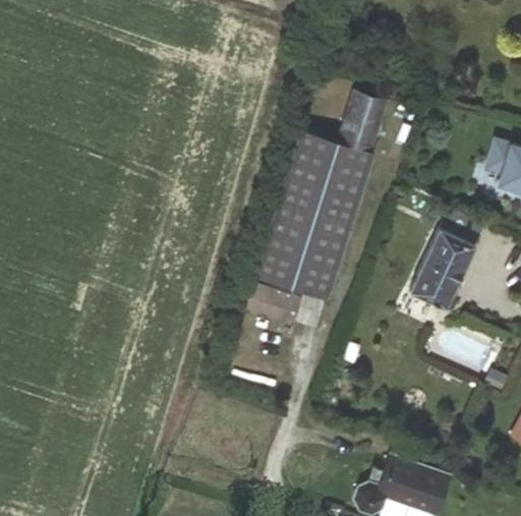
[(338,145),(370,155),(388,103),(355,93),(338,145)]
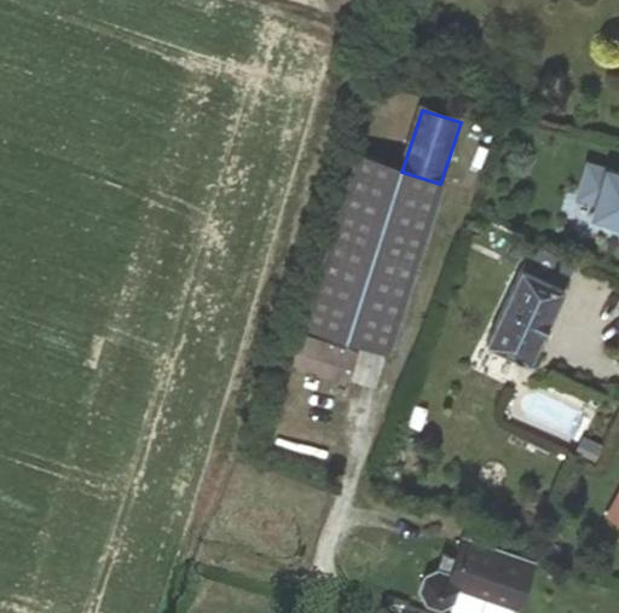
[(388,357),(444,185),(440,184),(401,172),(357,157),(301,329),(388,357)]
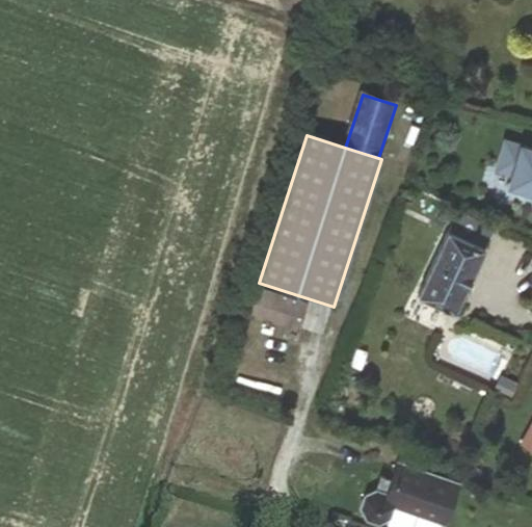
[(531,155),(504,146),(495,175),(511,180),(508,191),(531,199),(531,155)]
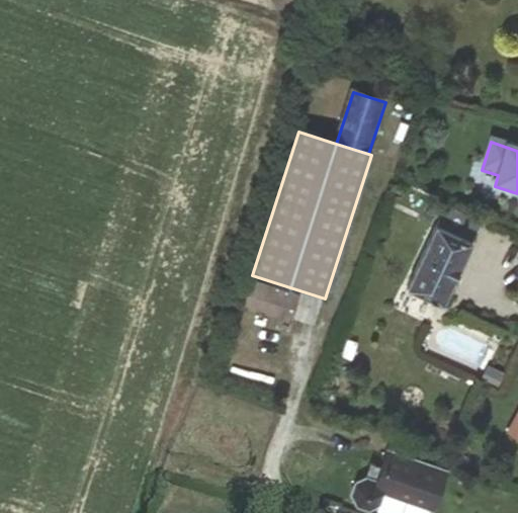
[(409,291),(443,308),(481,228),(445,211),(409,291)]
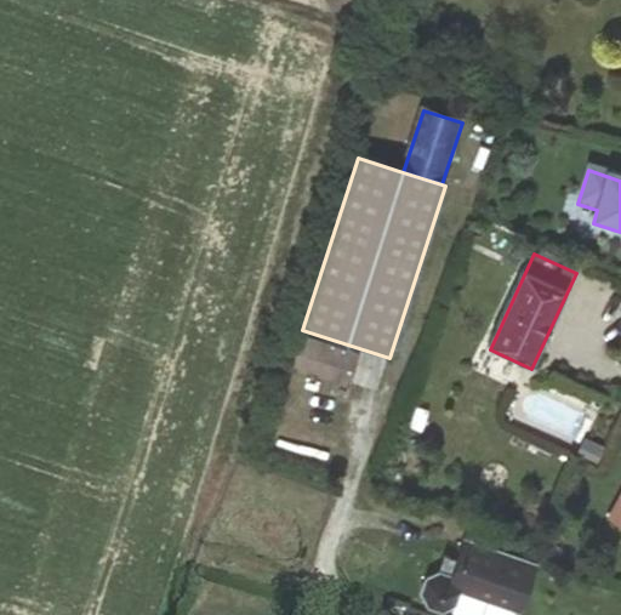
[(354,375),(359,357),(301,339),(291,371),(335,386),(340,371),(354,375)]
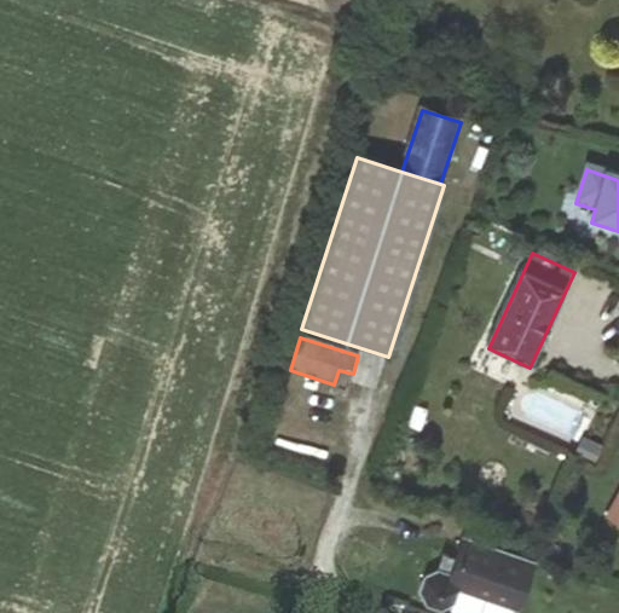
[(618,501),(608,520),(618,525),(618,501)]
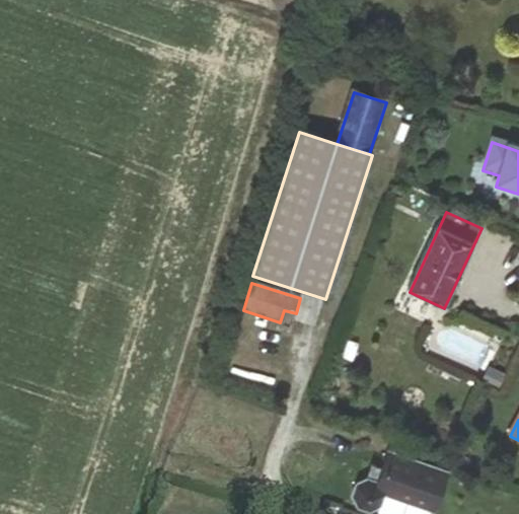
[(432,511),(445,472),(387,453),(381,470),(371,466),(366,481),(356,486),(353,497),(358,507),(368,510),(378,505),(382,495),(432,511)]
